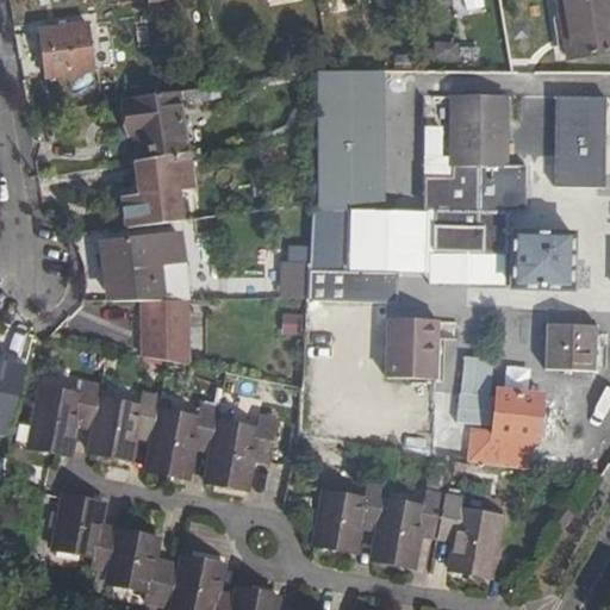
[(609,0),(554,0),(565,61),(609,53),(609,0)]
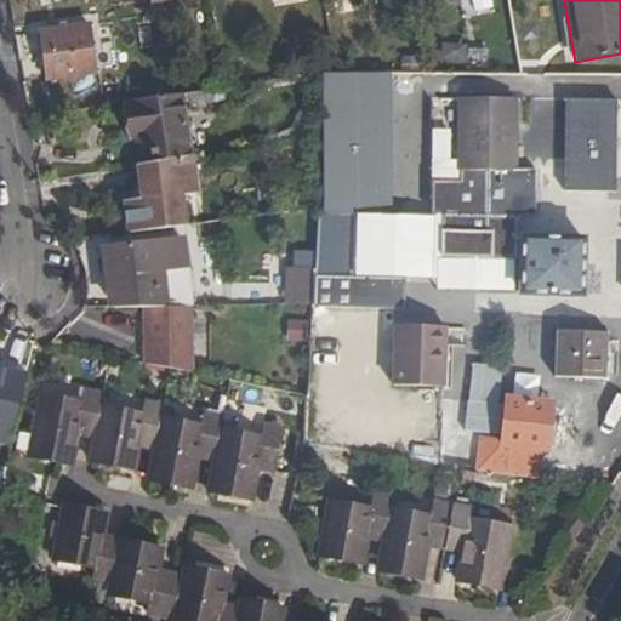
[(86,27),(40,33),(46,80),(92,74),(86,27)]
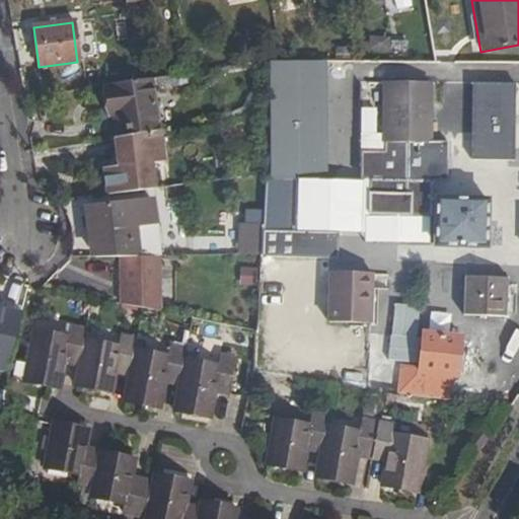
[(271,59),(266,180),(296,180),(297,174),(328,175),(326,60),(271,59)]
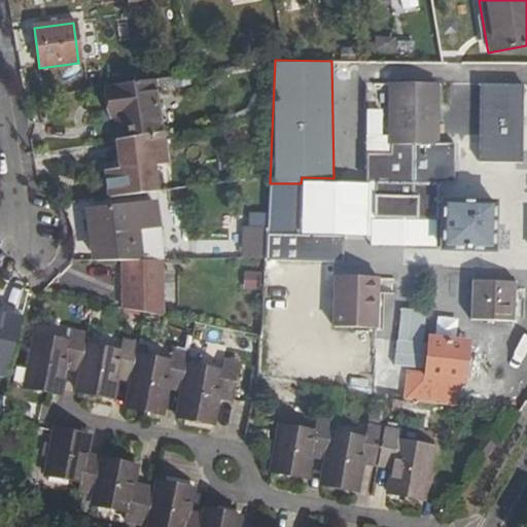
[(140,83),(111,88),(115,118),(118,140),(129,139),(162,133),(154,81),(140,83)]
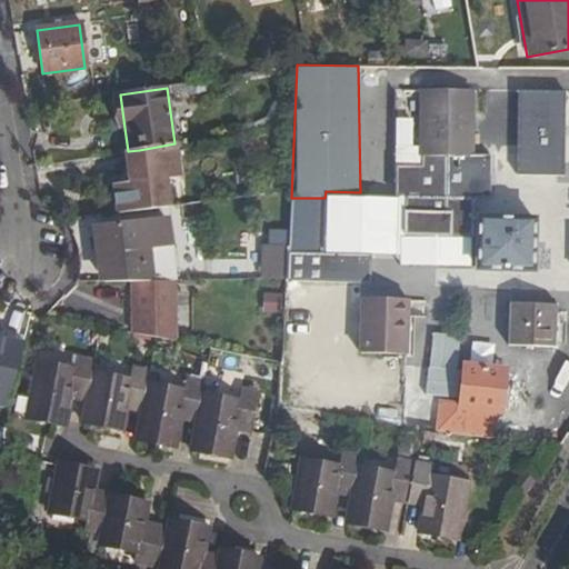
[(567,90),(521,90),(520,173),(566,173),(567,90)]
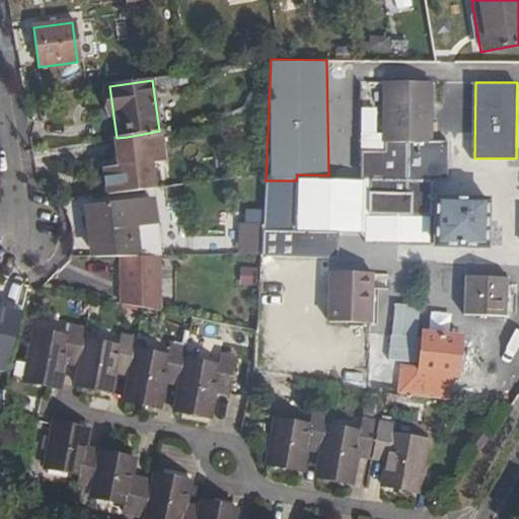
[(382,141),(406,142),(430,142),(429,85),(382,86),(382,141)]
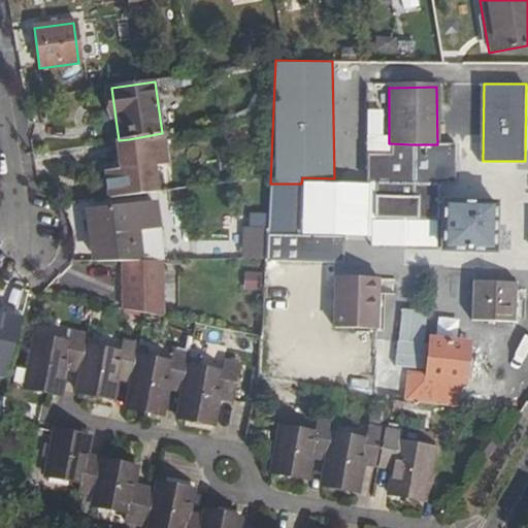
[(110,120),(116,119),(111,88),(103,90),(105,110),(110,120)]
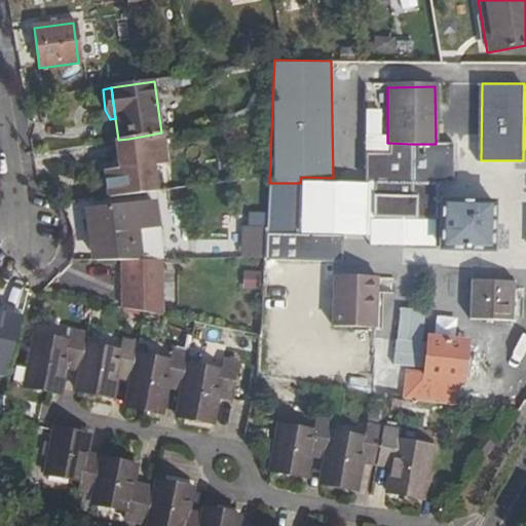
[(166,132),(161,133),(128,139),(133,166),(119,168),(105,171),(108,198),(161,192),(158,163),(171,162),(166,132)]
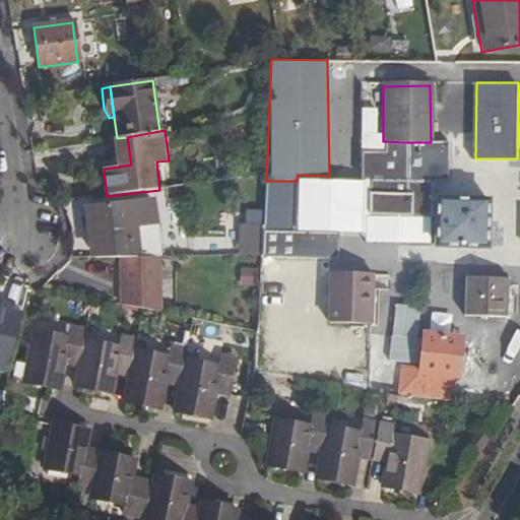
[(114,139),(118,167),(131,165),(127,137),(117,138),(114,139)]
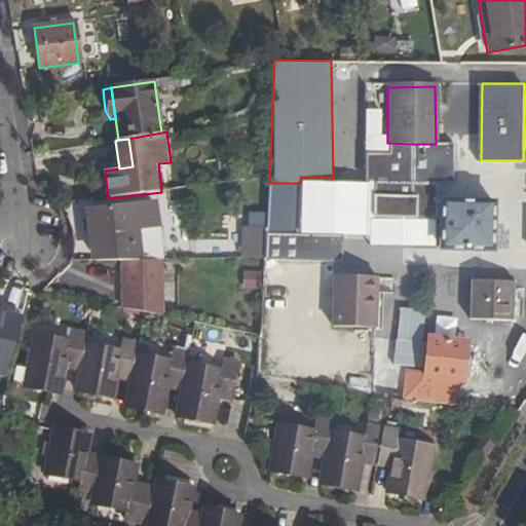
[(387,143),(387,155),(412,155),(412,144),(387,143)]
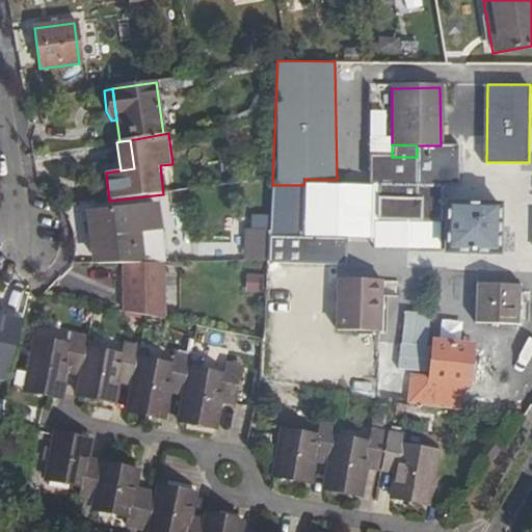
[(441,145),(417,145),(417,157),(417,187),(443,187),(460,187),(460,145),(441,145)]
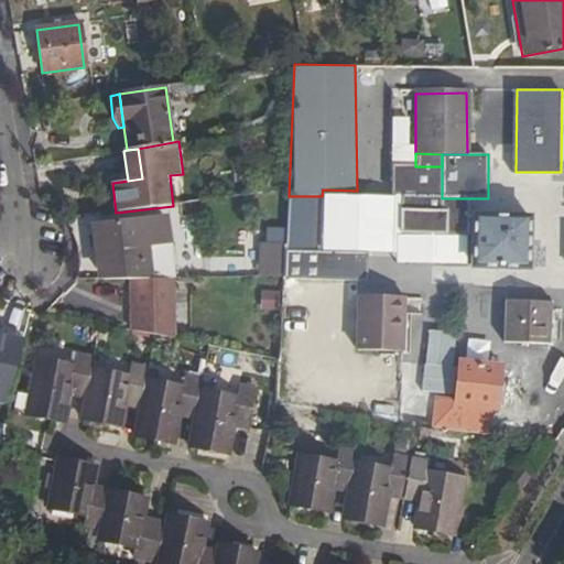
[(402,197),(442,198),(442,166),(415,166),(391,166),(391,197),(402,197)]
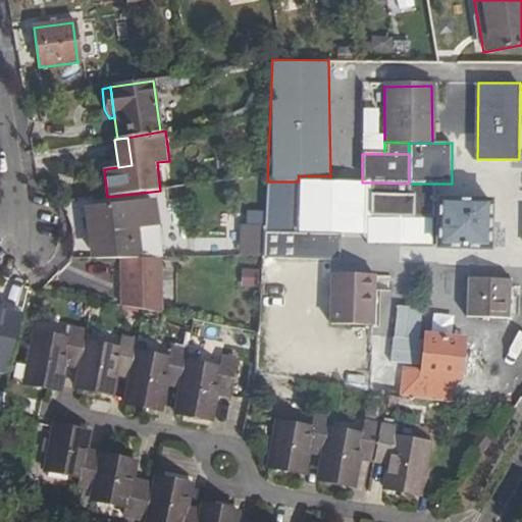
[(298,181),(267,181),(263,228),(262,233),(298,233),(298,181)]
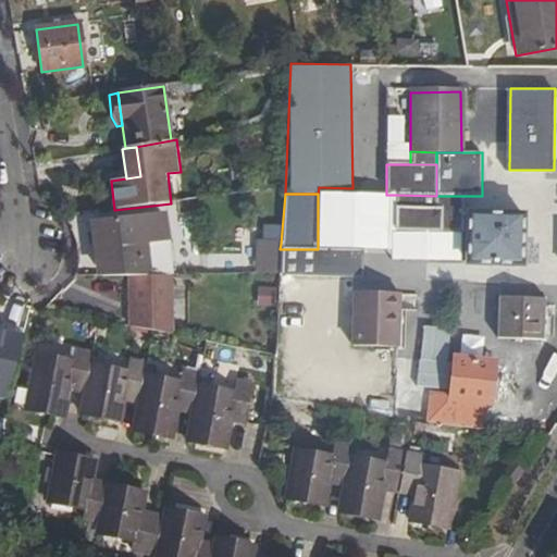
[(436,196),(397,195),(395,231),(462,233),(463,196),(436,196)]
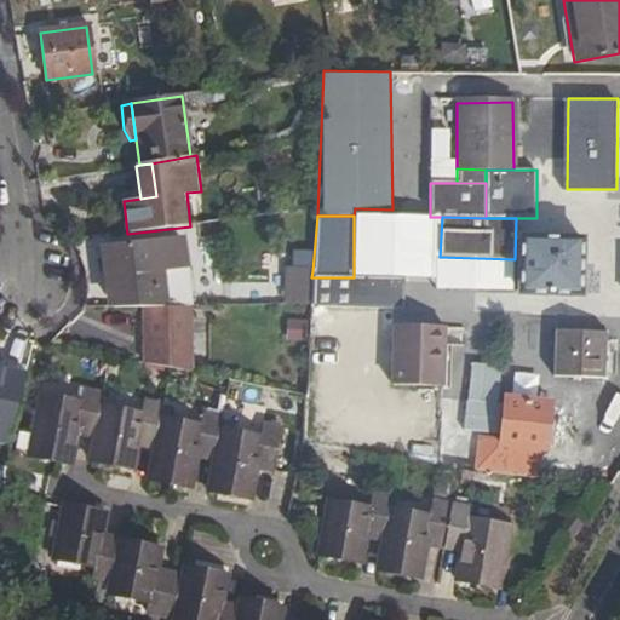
[(521,237),(520,296),(579,298),(581,239),(521,237)]
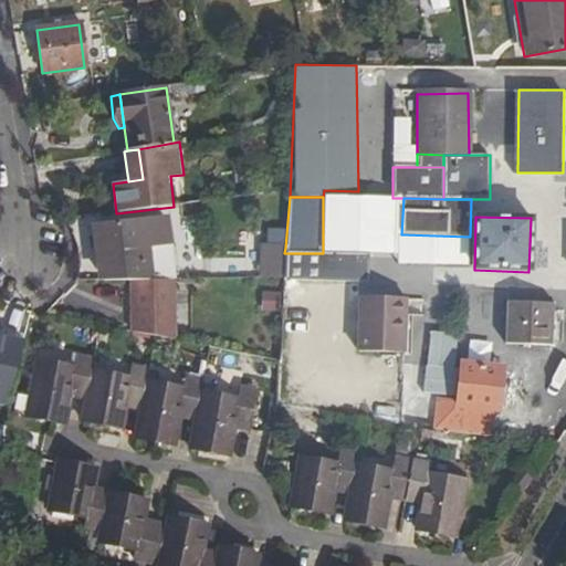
[(166,218),(97,226),(104,282),(152,282),(148,247),(169,244),(166,218)]
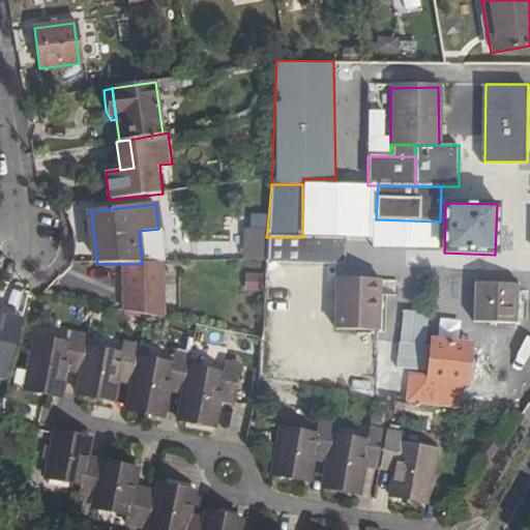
[(247,233),(248,262),(266,261),(266,237),(267,232),(247,233)]
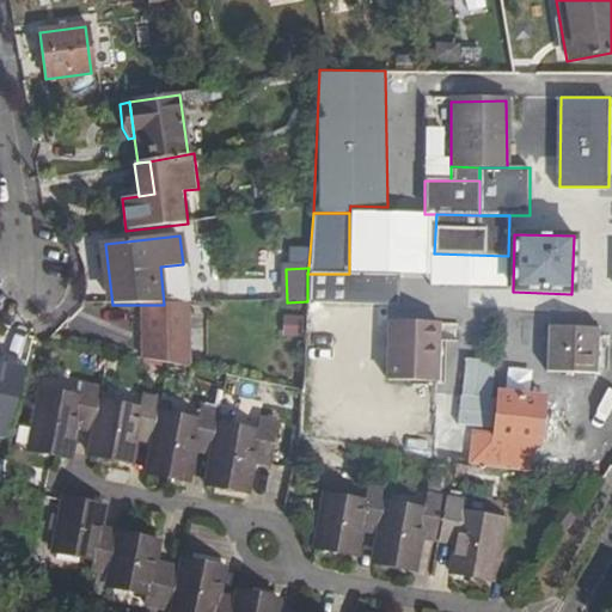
[(349,274),(307,274),(307,301),(399,303),(399,275),(349,274)]
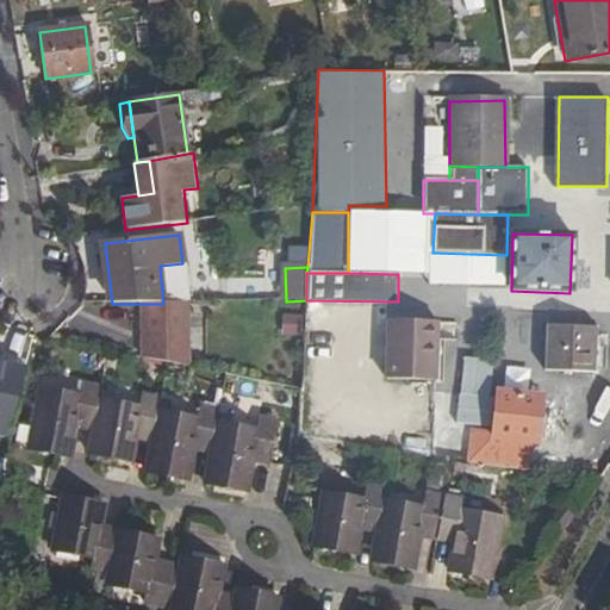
[(197,303),(145,304),(147,362),(198,372),(197,303)]
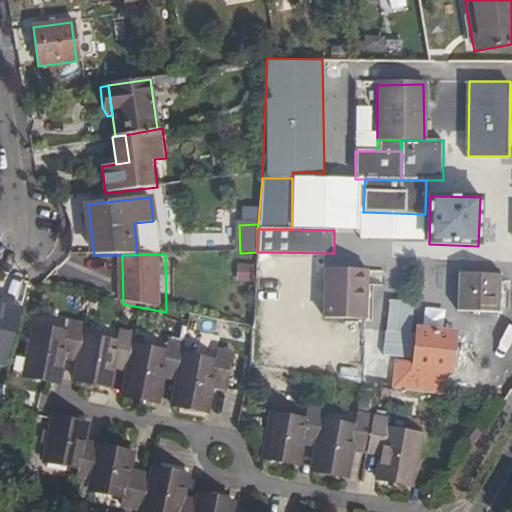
[(236,263),(234,280),(251,282),(253,265),(236,263)]
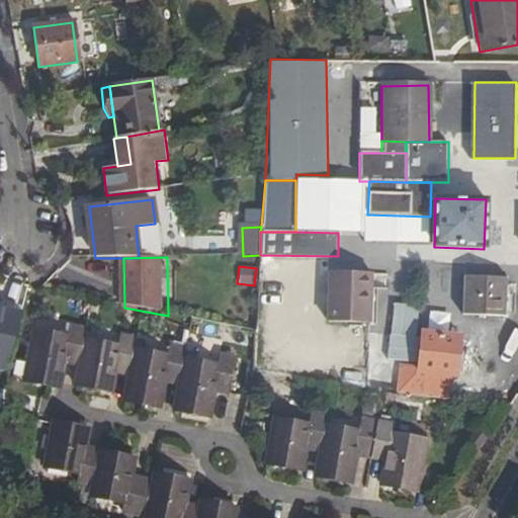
[(330,272),(327,323),(369,324),(371,274),(330,272)]
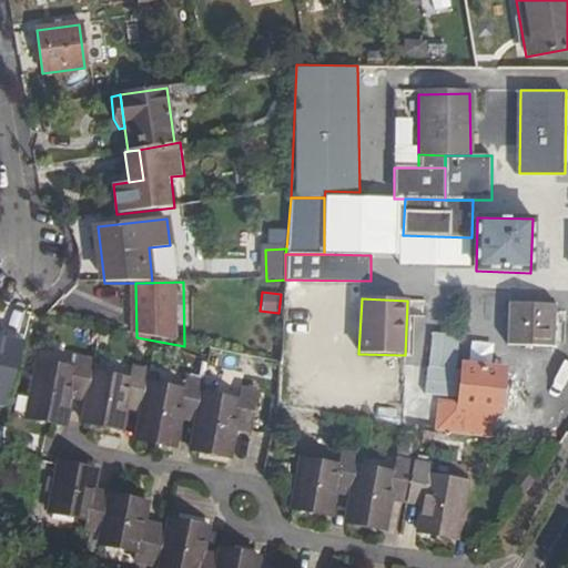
[(490,304),(488,335),(507,336),(509,305),(490,304)]
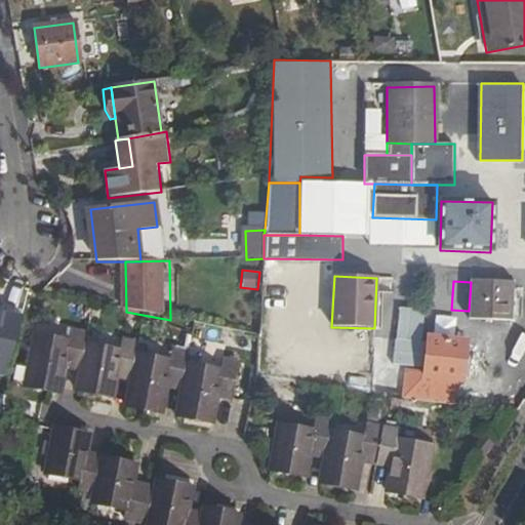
[(469,311),(469,319),(512,320),(513,282),(471,281),(471,282),(469,311)]
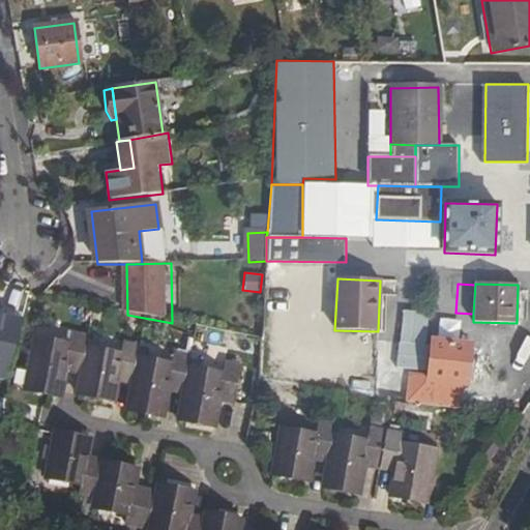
[(80,375),(77,394),(113,402),(116,382),(131,385),(126,411),(163,418),(168,392),(181,394),(177,419),(214,427),(218,403),(231,405),(238,367),(226,364),(224,376),(186,367),(188,357),(175,354),(173,365),(136,358),(137,347),(124,344),(121,355),(85,348),(87,337),(71,334),(69,346),(35,340),(26,390),(61,398),(65,373),(80,375)]
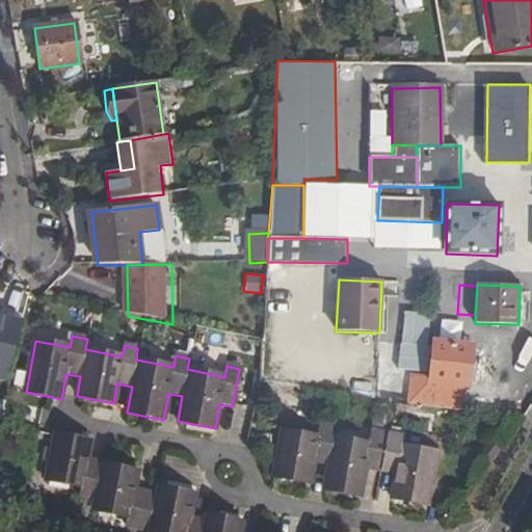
[(0,375),(4,376),(15,346),(0,341),(0,375)]
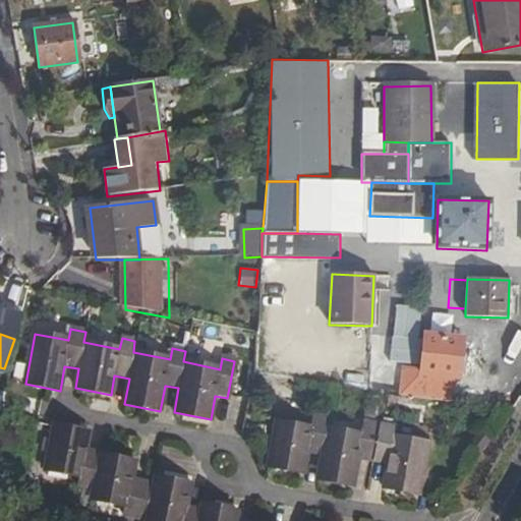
[(403,379),(453,385),(453,380),(459,380),(463,338),(423,334),(420,367),(405,366),(403,379)]
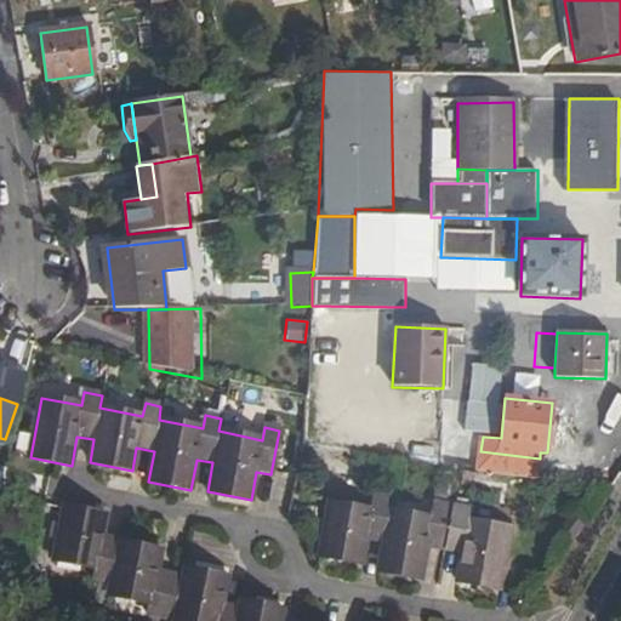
[(540,459),(480,451),(478,472),(537,480),(540,459)]
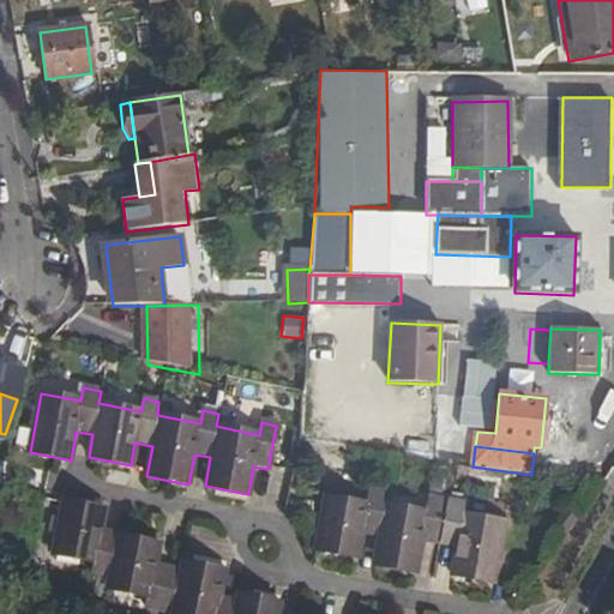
[(456,548),(451,576),(493,584),(504,524),(462,517),(463,505),(447,503),(429,500),(427,512),(383,505),(384,493),(371,489),(367,506),(324,498),(314,551),(357,559),(362,534),(378,535),(373,565),(416,573),(422,542),(440,546),(456,548)]
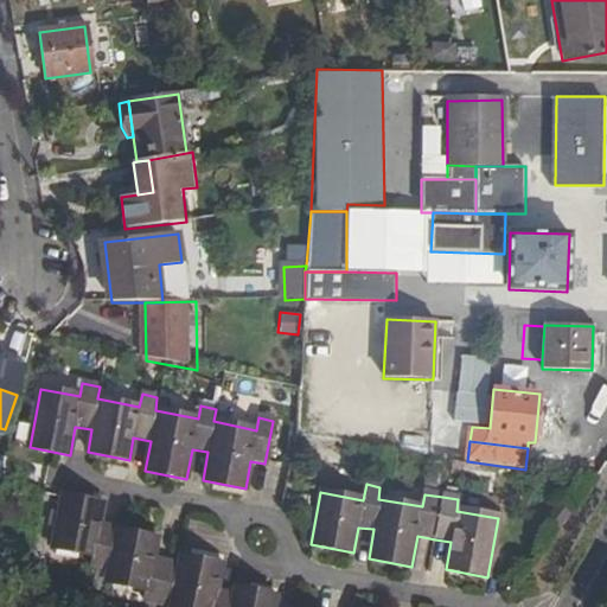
[(223,566),(180,557),(178,564),(154,558),(158,541),(115,531),(115,528),(101,524),(104,504),(63,496),(51,548),(94,557),(91,568),(108,572),(106,582),(146,592),(144,602),(168,606),(274,606),(276,596),(231,587),(230,593),(218,590),(223,566)]
